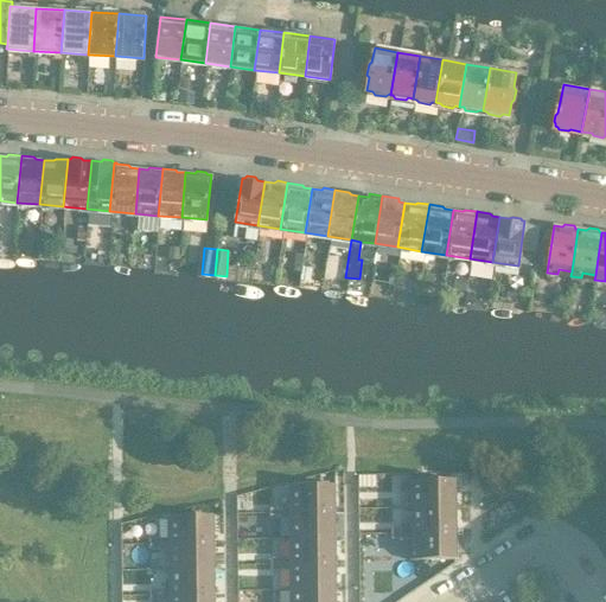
[(292,266),(300,266),(303,250),(294,250),(292,266)]
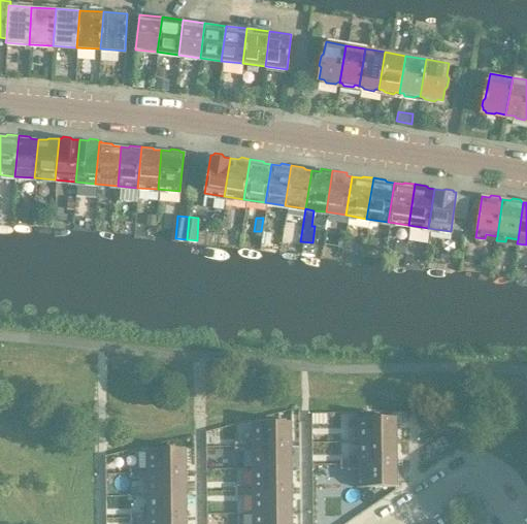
[(357,416),(357,425),(357,438),(396,437),(396,415),(357,416)]
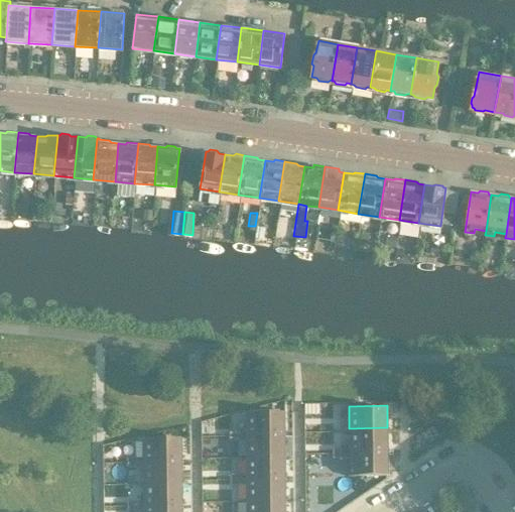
[(340,415),(349,415),(349,406),(340,406),(340,415)]
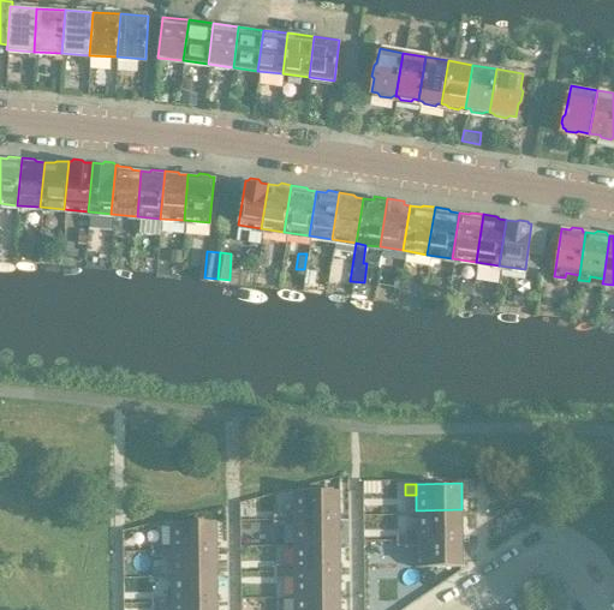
[(292,489),(293,510),(293,515),(339,515),(339,488),(292,489)]
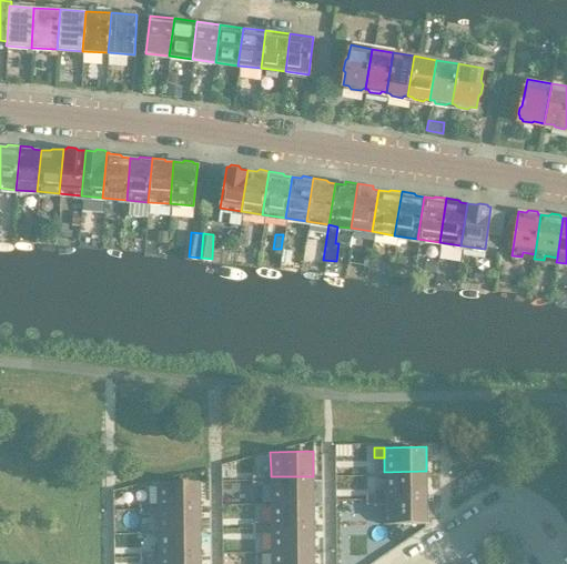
[(384,472),(384,491),(384,496),(426,495),(426,471),(384,472)]
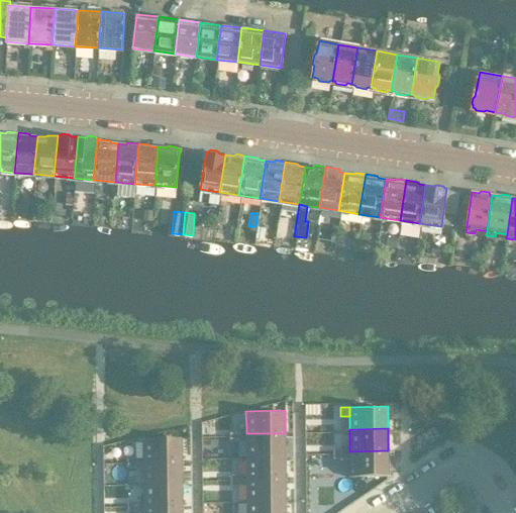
[(229,438),(237,438),(237,429),(229,429),(229,438)]
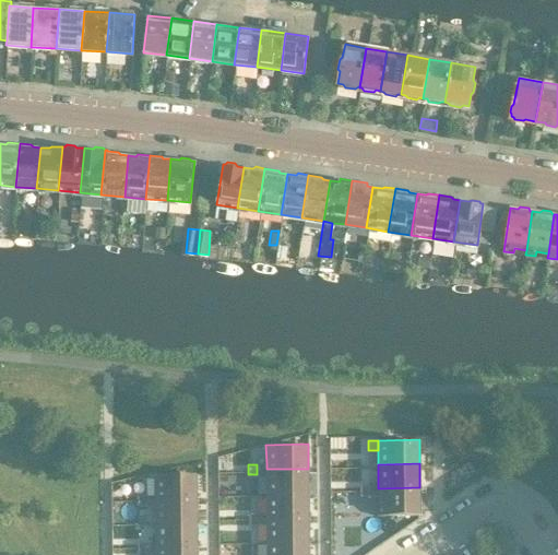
[(266,464),(257,464),(257,474),(266,474),(266,469),(266,464)]
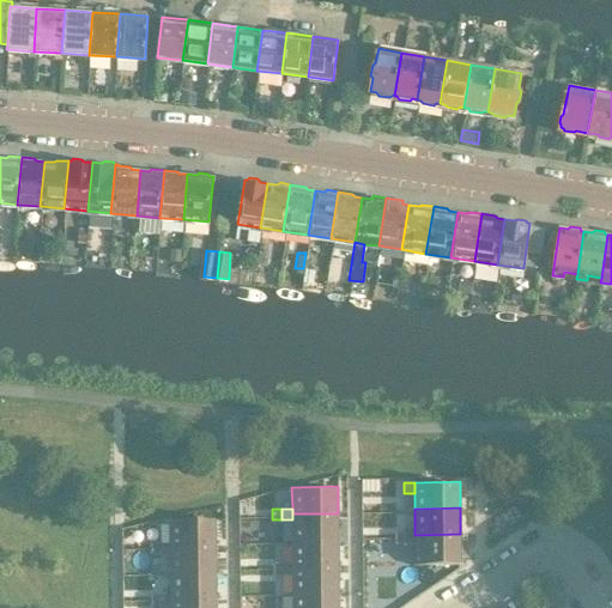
[(292,514),(292,520),(292,540),(338,540),(338,514),(292,514)]
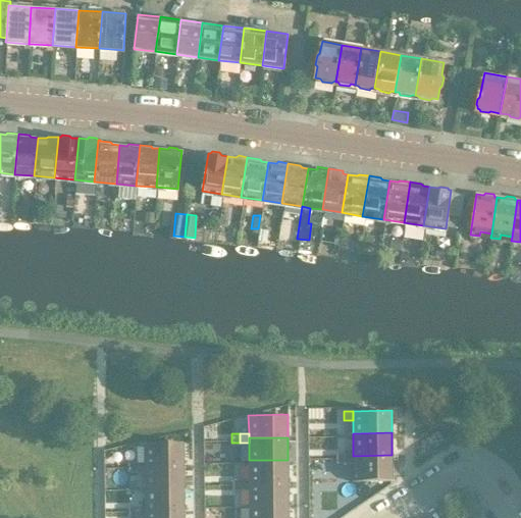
[(145,442),(145,460),(145,465),(184,464),(184,442),(145,442)]
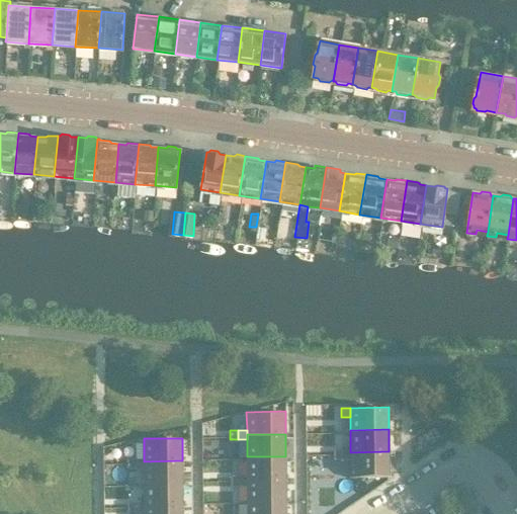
[(333,456),(342,456),(342,447),(333,447),(333,456)]
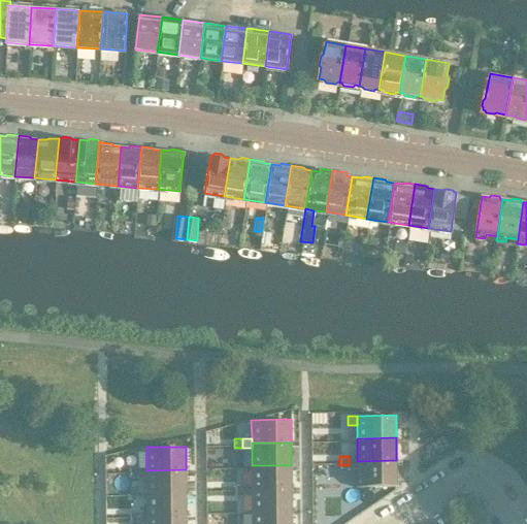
[(357,456),(349,456),(349,465),(357,465),(357,461),(357,456)]
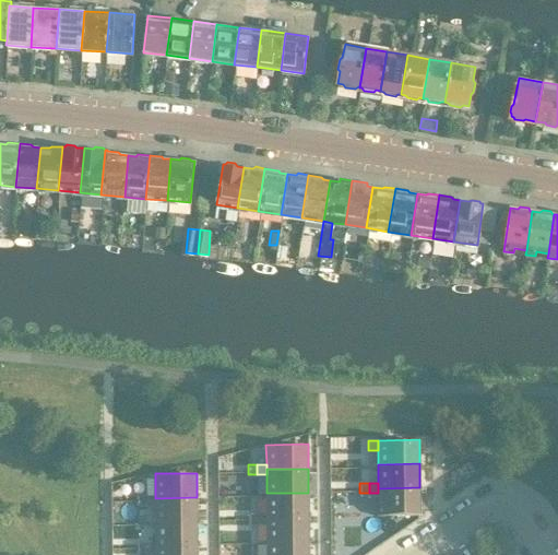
[(378,488),(378,493),(378,512),(420,512),(419,487),(378,488)]
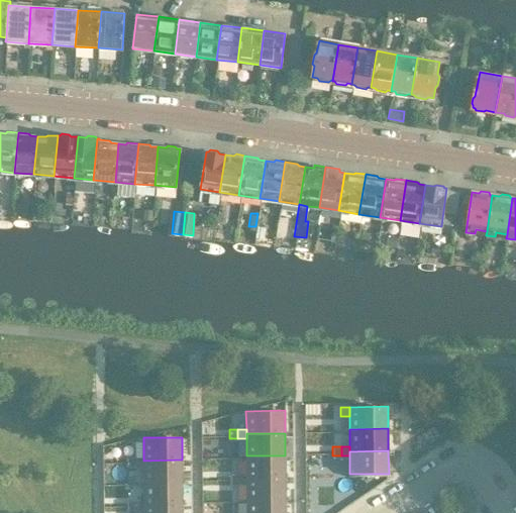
[(126,465),(135,465),(134,455),(126,455),(126,465)]
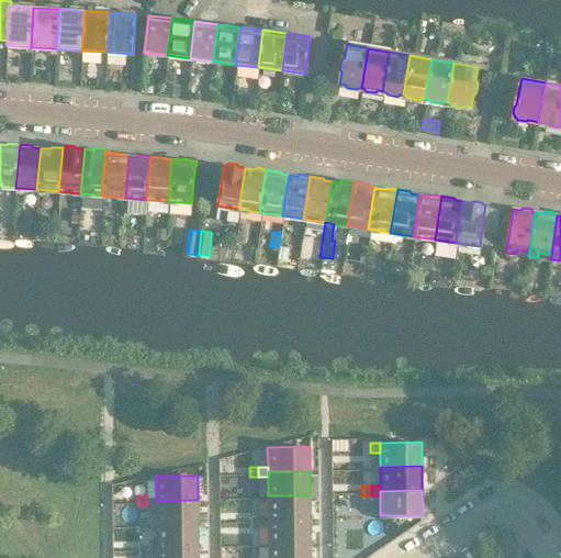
[(156,495),(146,495),(147,505),(156,505),(156,501),(156,495)]
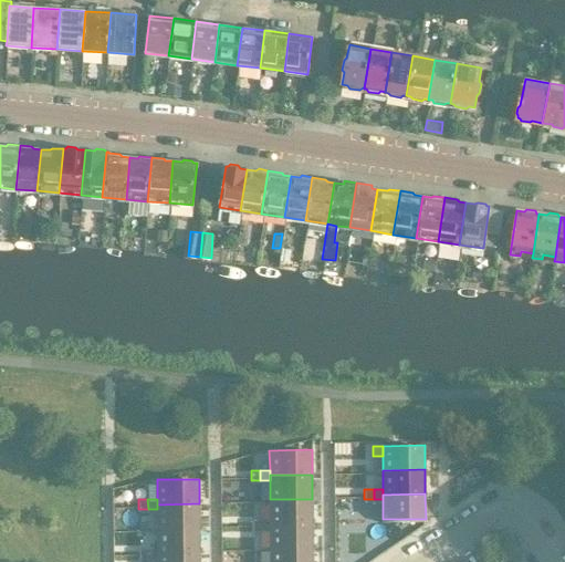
[(270,499),(270,518),(270,523),(313,522),(312,499),(270,499)]
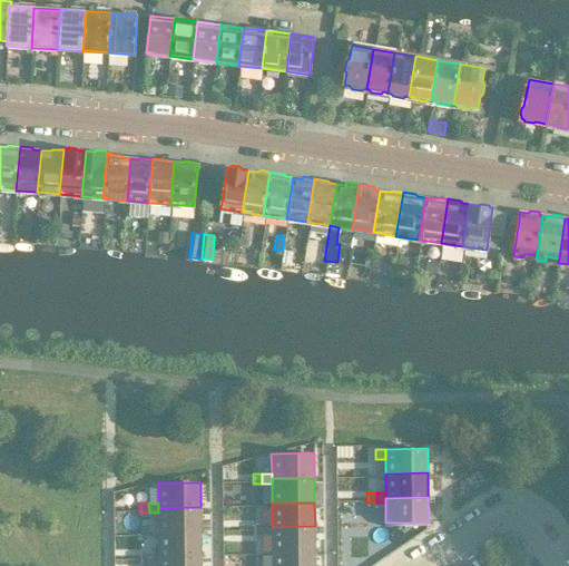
[(158,508),(158,513),(158,532),(200,532),(200,507),(158,508)]
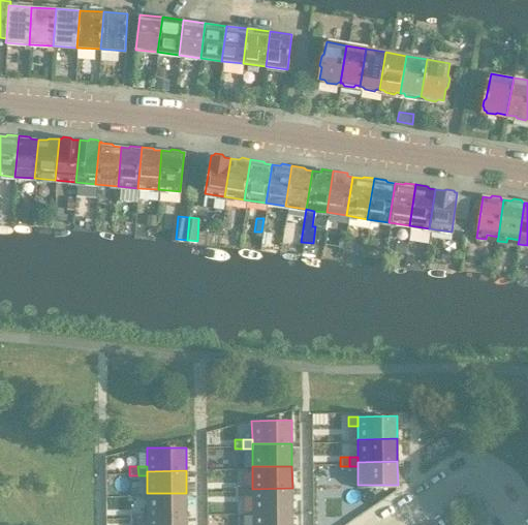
[(235,493),(244,493),(244,484),(235,484),(235,493)]
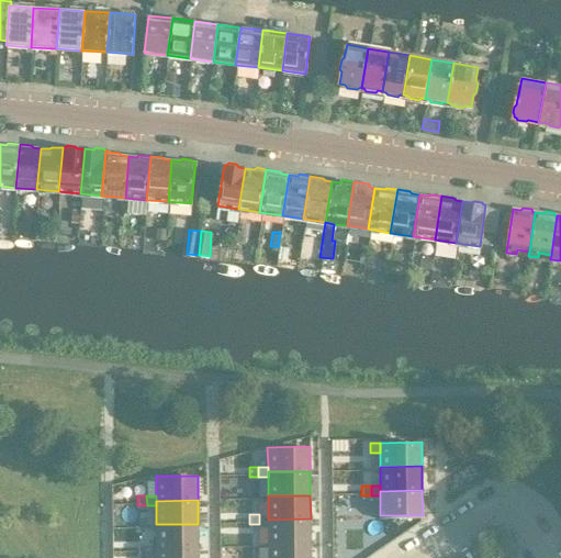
[(268,514),(259,514),(259,524),(268,524),(268,520),(268,514)]
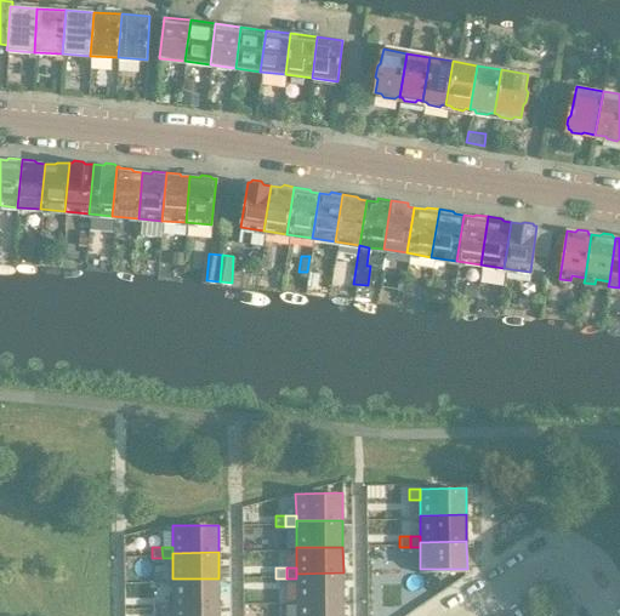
[(296,574),(296,579),(296,599),(343,599),(343,572),(296,574)]
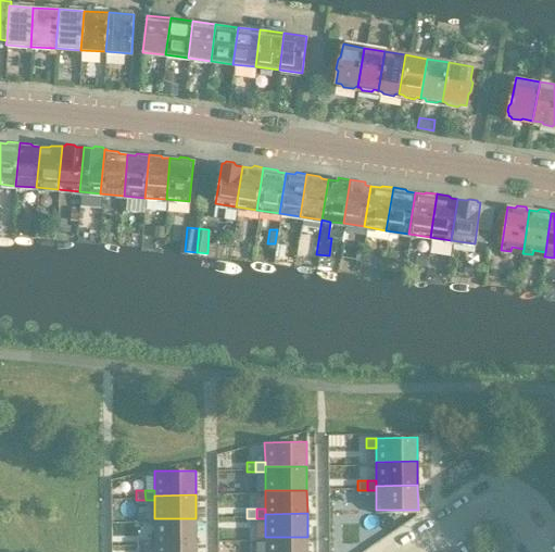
[(154,518),(154,537),(154,542),(197,541),(196,518),(154,518)]
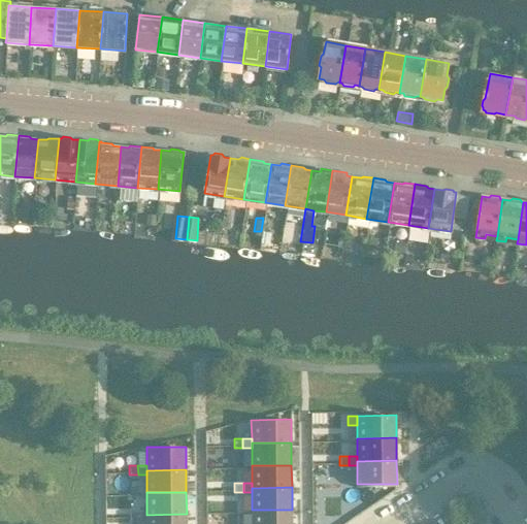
[(146,510),(138,511),(138,519),(146,519),(146,515),(146,510)]
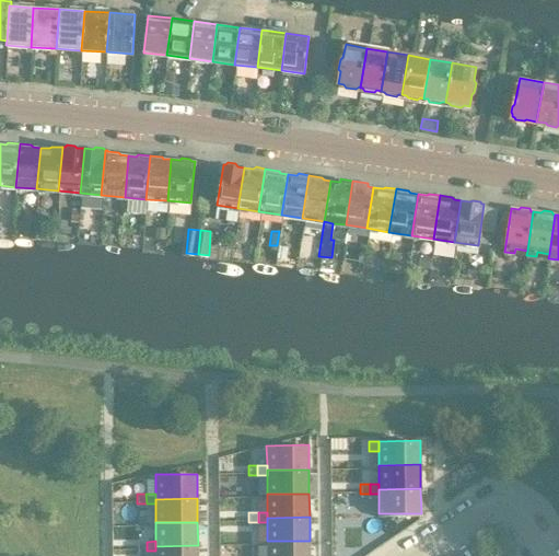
[(267,541),(267,555),(309,555),(310,541),(267,541)]
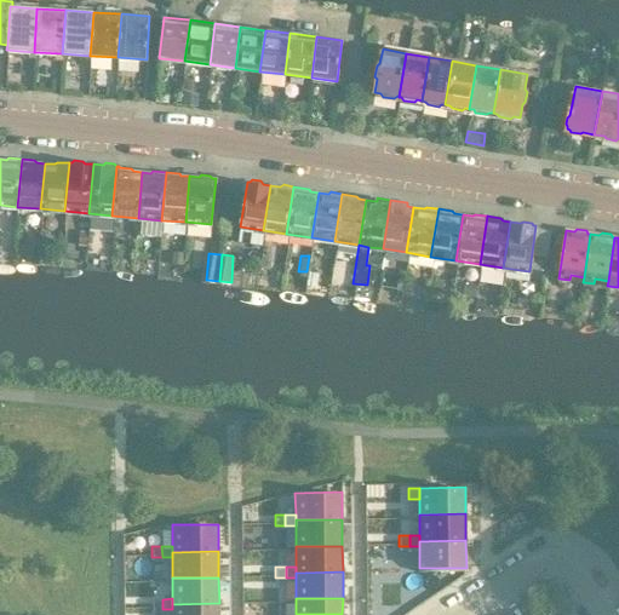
[(153,609),(162,609),(162,599),(152,599),(153,609)]
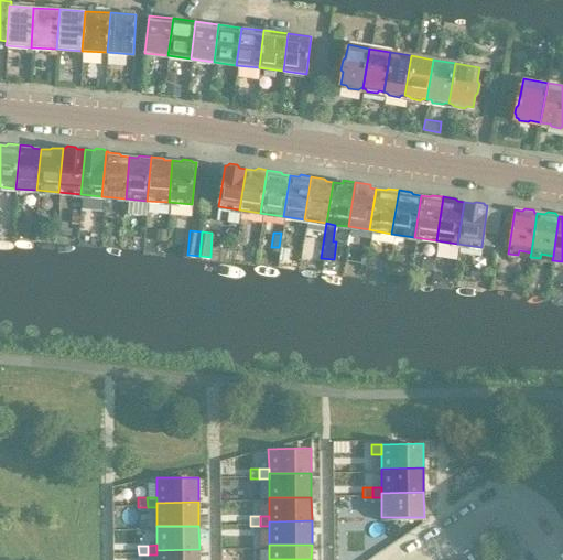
[(157,550),(157,555),(157,559),(198,559),(199,549),(157,550)]
